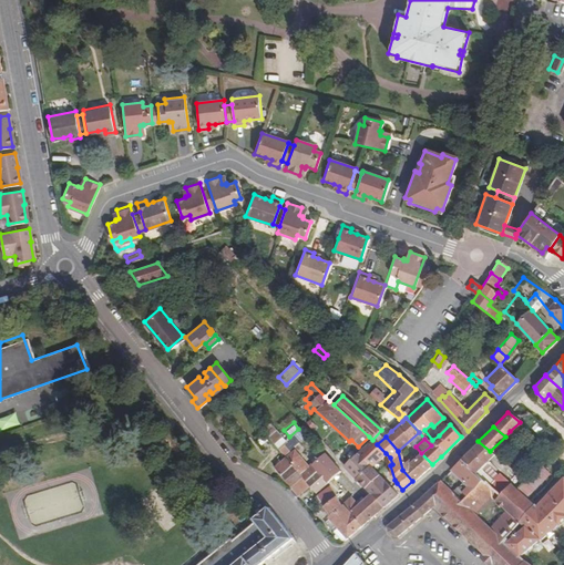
[(386,453),(377,444),(372,440),(358,453),(371,468),(386,453)]
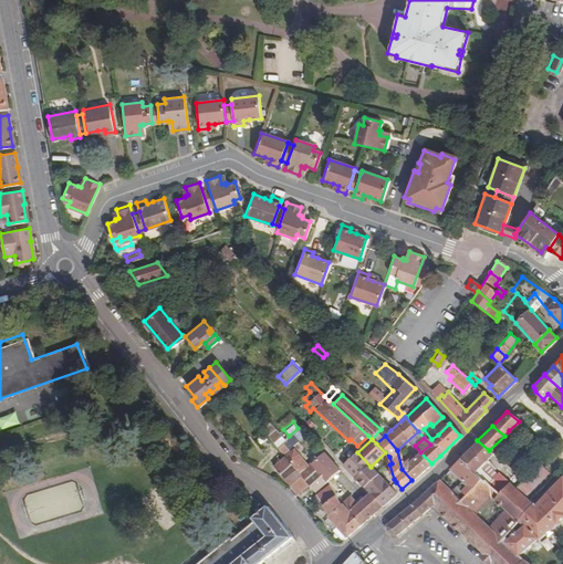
[(281,452),(288,446),(283,440),(275,447),(281,452)]
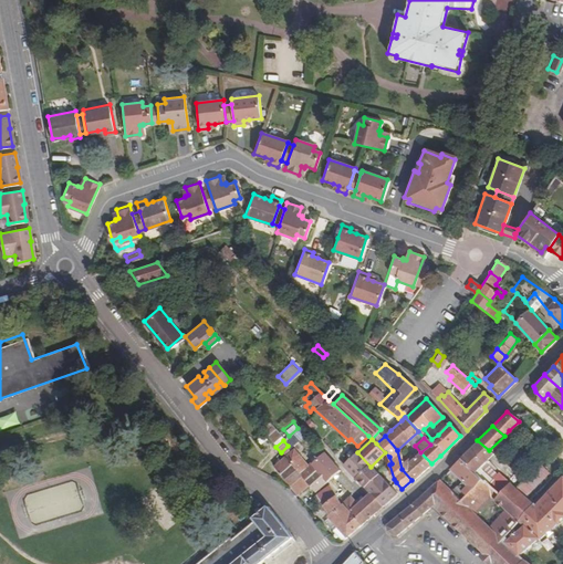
[(493,453),(489,450),(477,440),(459,458),(479,479),(483,484),(486,481),(489,478),(479,468),(493,453)]
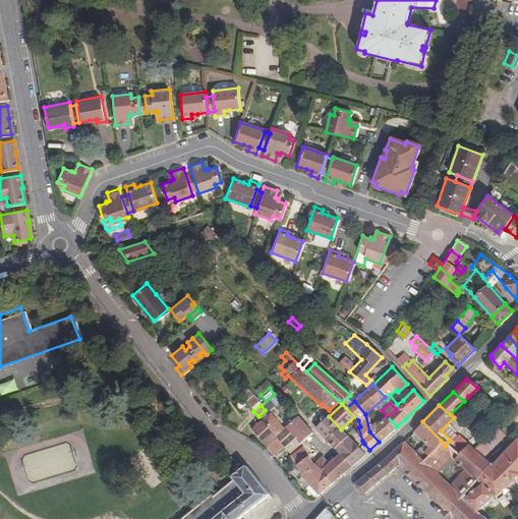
[(290,433),(299,443),(300,442),(310,433),(297,416),(285,426),(284,425),(280,428),(274,435),(275,437),(279,442),(290,433)]
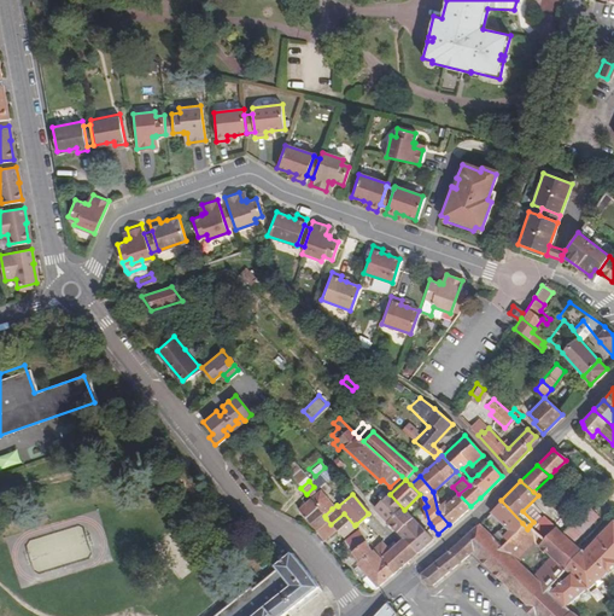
[(404,510),(390,494),(373,509),(389,524),(404,510)]
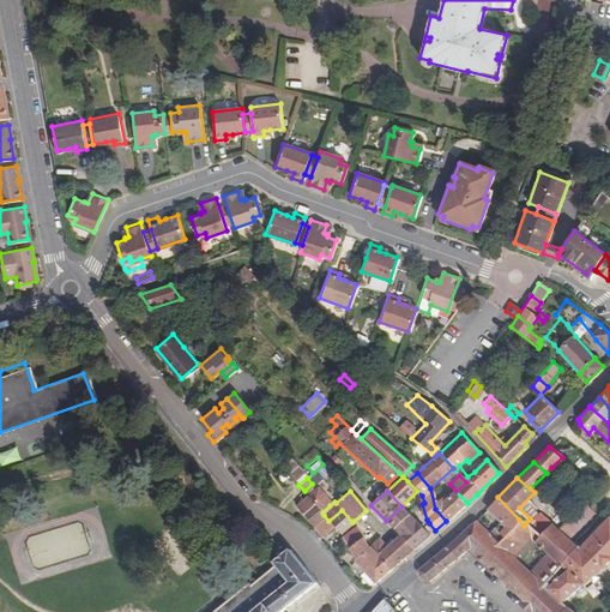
[(446,521),(467,503),(456,491),(435,509),(446,521)]
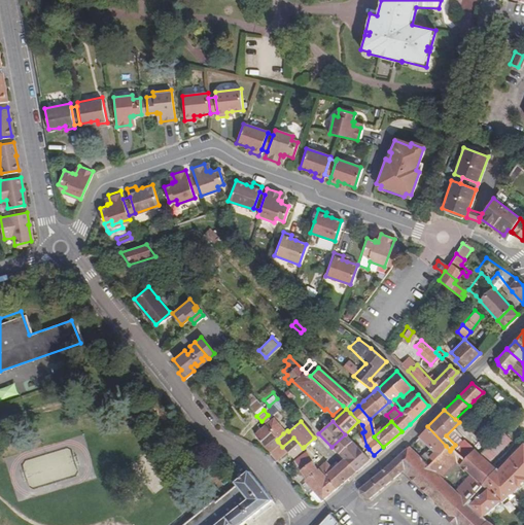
[(258,440),(270,430),(264,424),(252,433),(258,441),(258,440)]
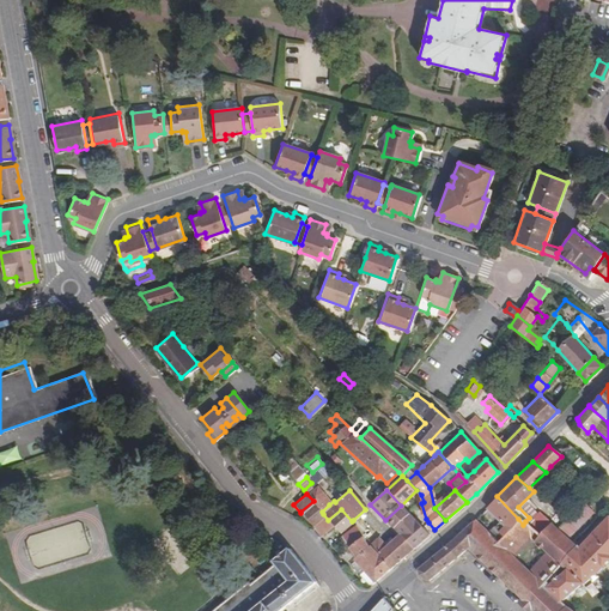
[(322,512),(329,504),(321,495),(314,501),(322,512)]
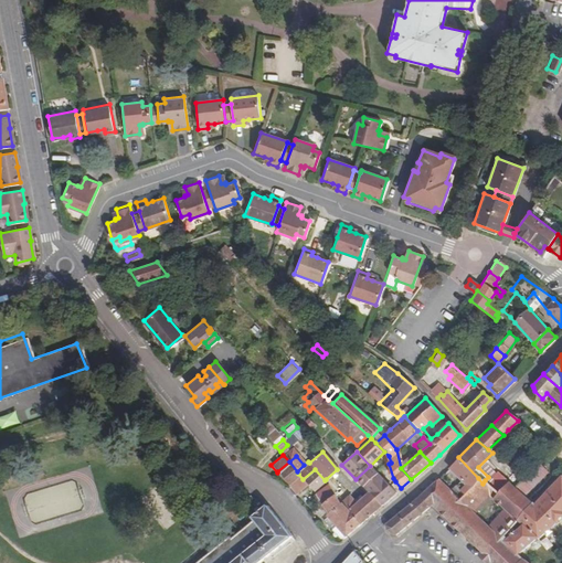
[(478,478),(458,457),(447,468),(459,480),(468,489),(478,478)]
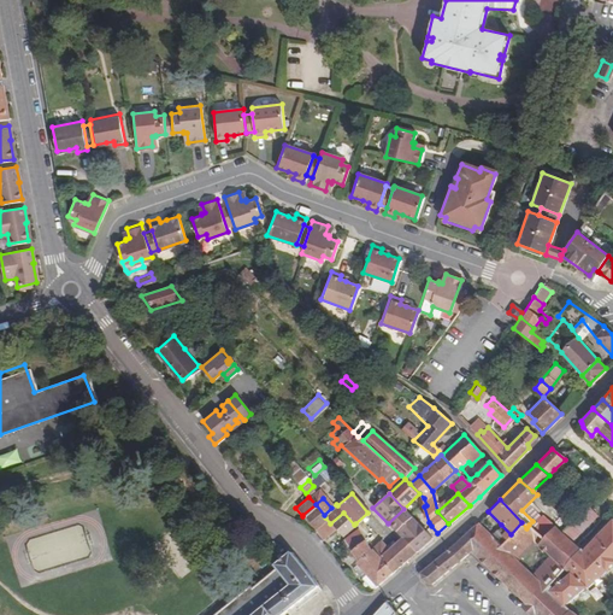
[(325,517),(324,515),(316,504),(302,515),(313,528),(325,517)]
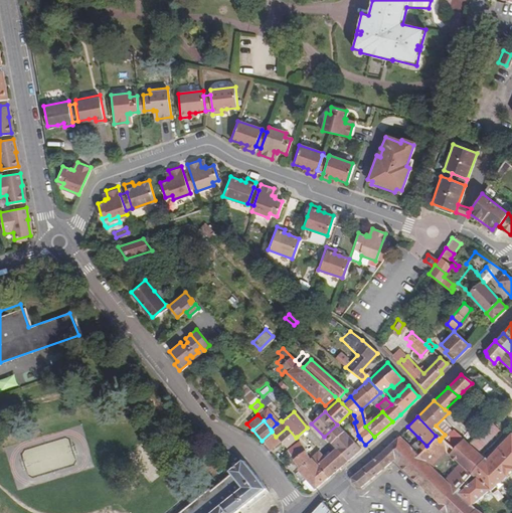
[(468,445),(476,452),(496,429),(489,421),(480,431),(468,445)]
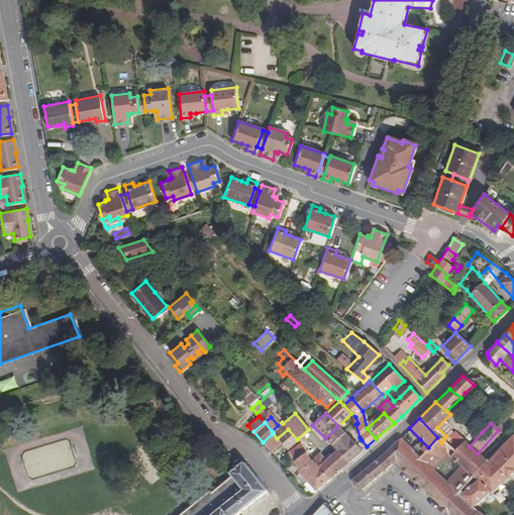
[(362,451),(338,426),(325,438),(337,450),(348,462),(362,451)]
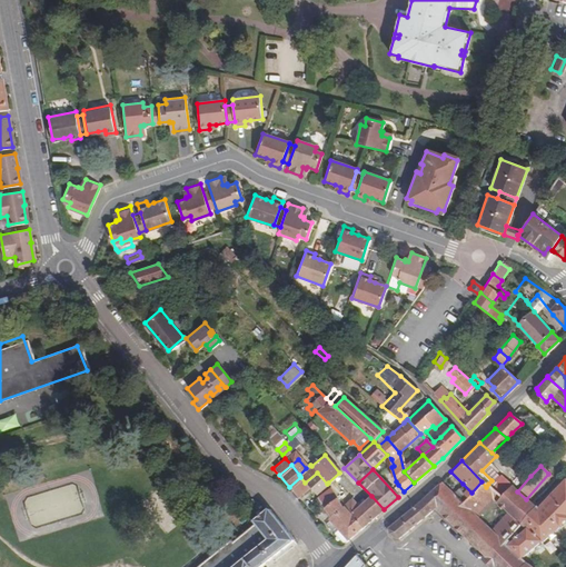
[(517,491),(530,476),(525,470),(510,486),(517,491)]
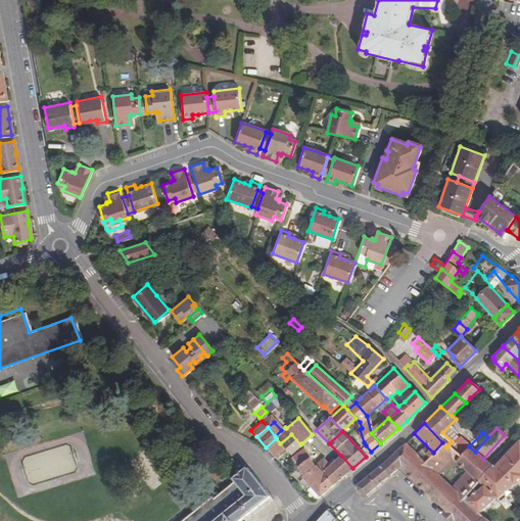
[(289,455),(300,444),(291,434),(280,443),(283,446),(283,447),(289,455)]
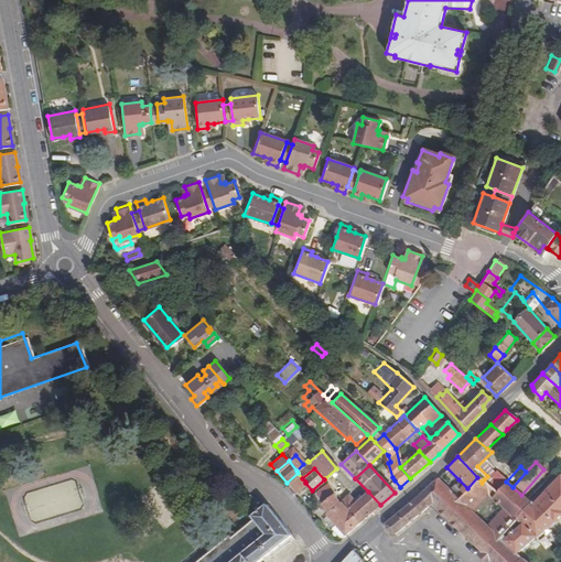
[(277,471),(277,472),(287,483),(277,471)]
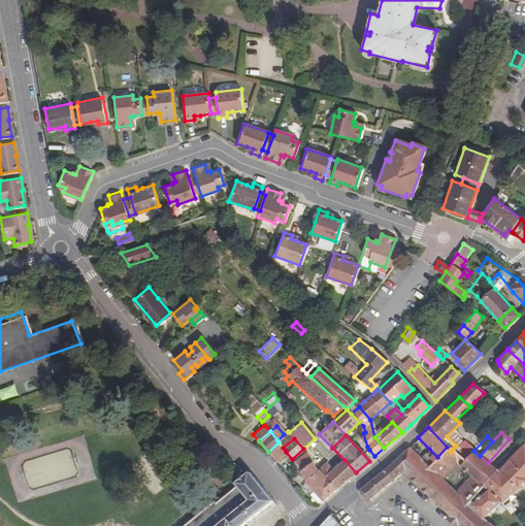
[(268,452),(275,461),(286,452),(286,451),(283,448),(279,442),(268,452)]
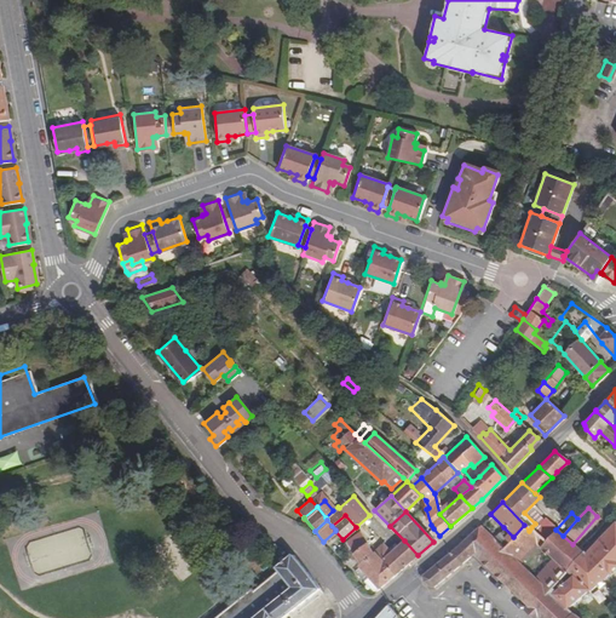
[(588,590),(615,565),(615,524),(585,556),(581,553),(564,571),(547,591),(546,593),(564,608),(586,588),(588,590)]
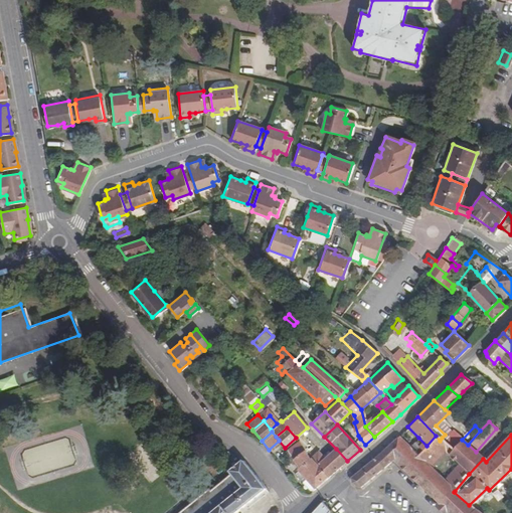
[(474,510),(469,505),(454,492),(455,491),(431,468),(445,452),(469,474),(483,459),(476,452),(468,445),(462,440),(454,450),(442,438),(440,441),(436,436),(427,446),(417,457),(408,449),(397,438),(346,482),(349,485),(359,486),(391,460),(446,512),(480,512),(476,508),(474,510)]
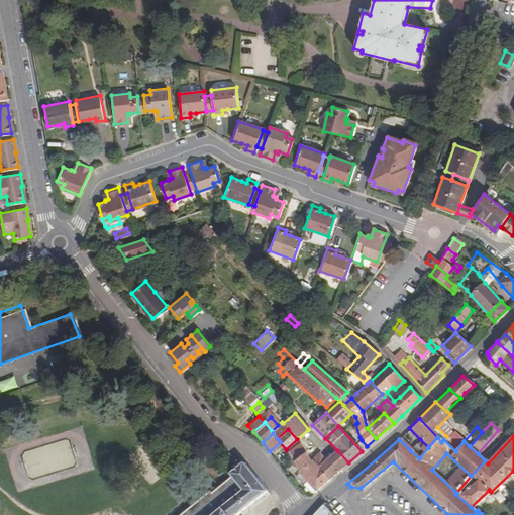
[(428,447),(420,439),(410,450),(419,458),(428,447)]
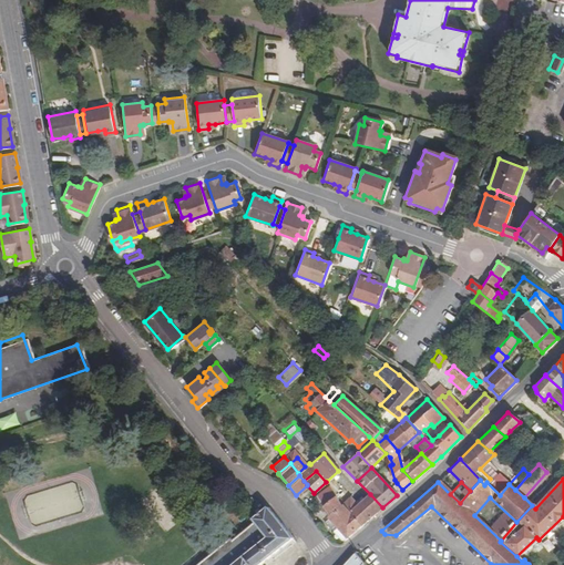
[(349,514),(341,504),(339,506),(327,488),(316,496),(328,515),(326,517),(336,527),(349,514)]
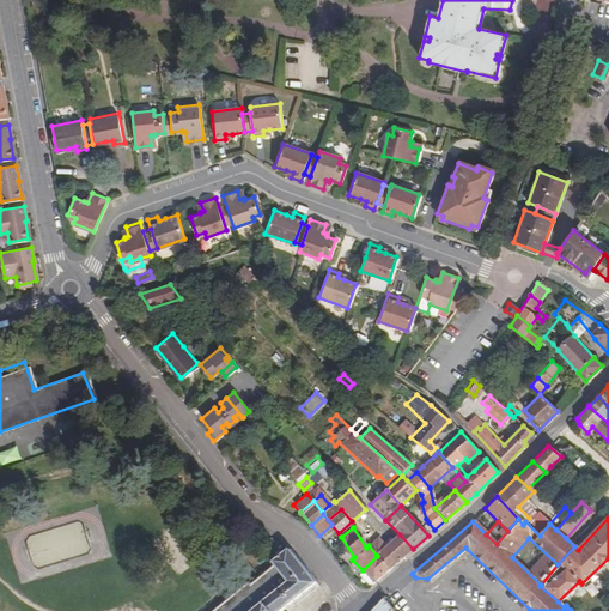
[(413,549),(400,534),(385,548),(378,538),(369,545),(377,556),(390,569),(413,549)]
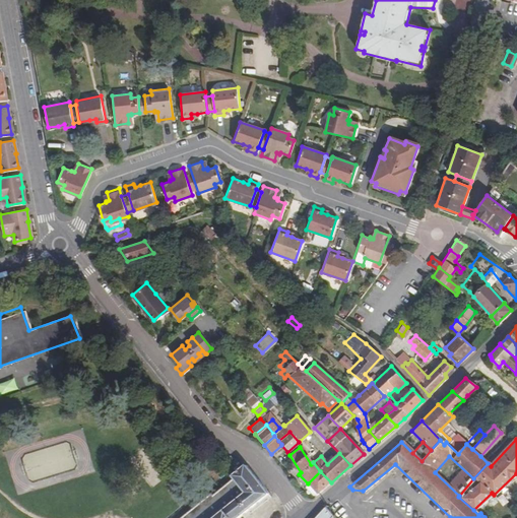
[(235,517),(265,495),(243,466),(229,477),(231,479),(209,497),(207,495),(177,517),(235,517)]
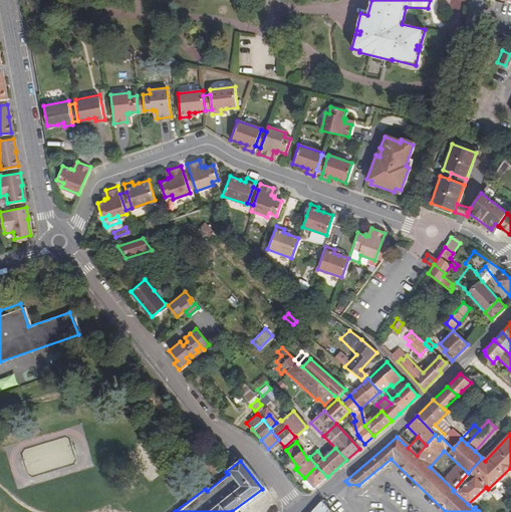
[(316,466),(304,478),(314,488),(327,477),(316,466)]
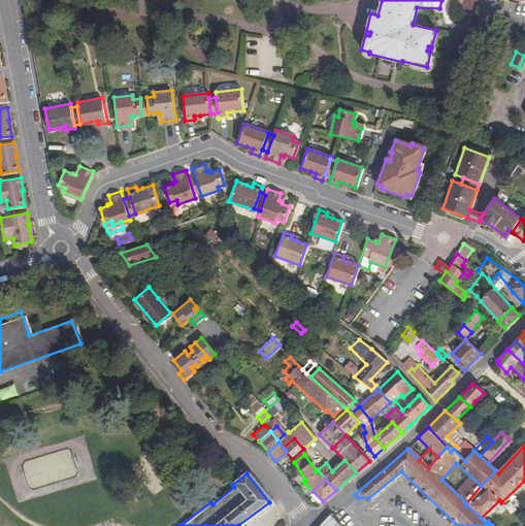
[(313,491),(303,482),(300,486),(308,494),(313,491)]
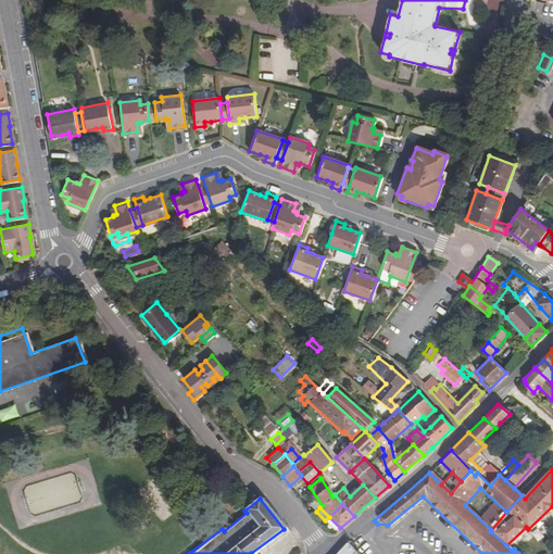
[(340,528),(329,517),(325,520),(332,529),(338,529),(340,528)]
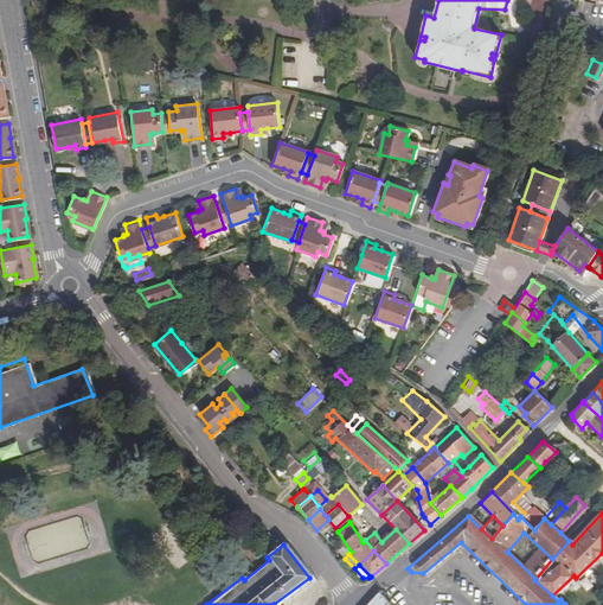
[(387,604),(378,593),(366,604),(387,604)]
